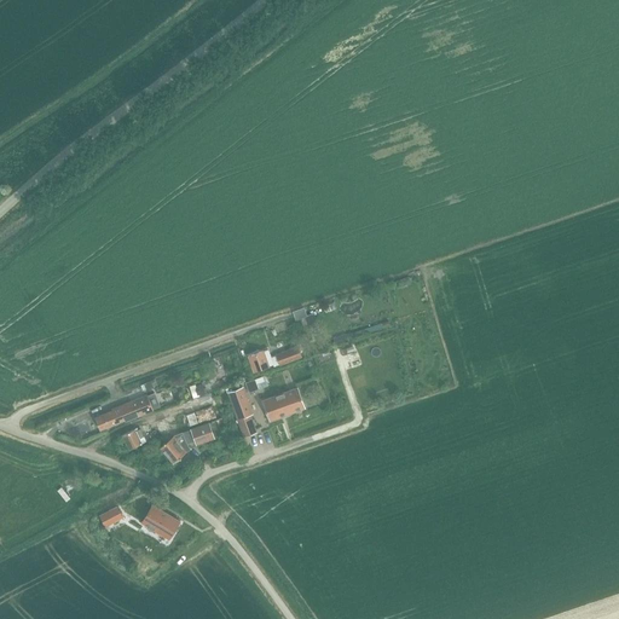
[(312,300),(310,291),(288,299),(291,307),(312,300)]
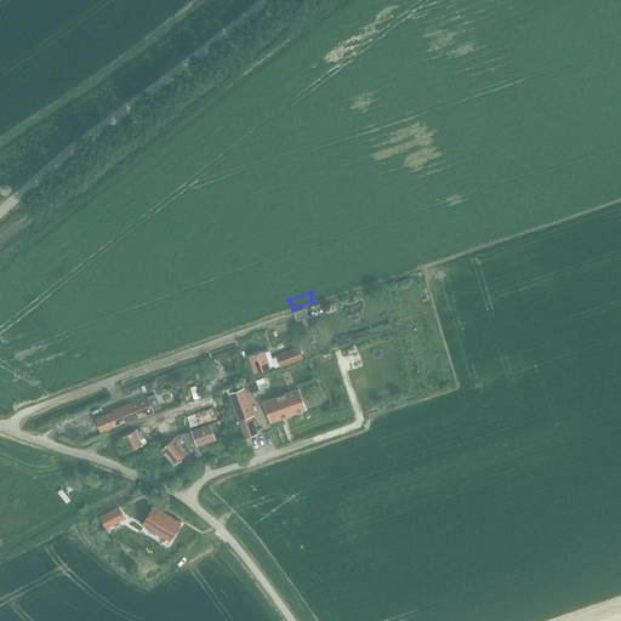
[(254,372),(268,366),(279,363),(280,365),(301,357),(297,347),(275,354),(277,355),(271,358),(267,349),(248,357),(254,372)]
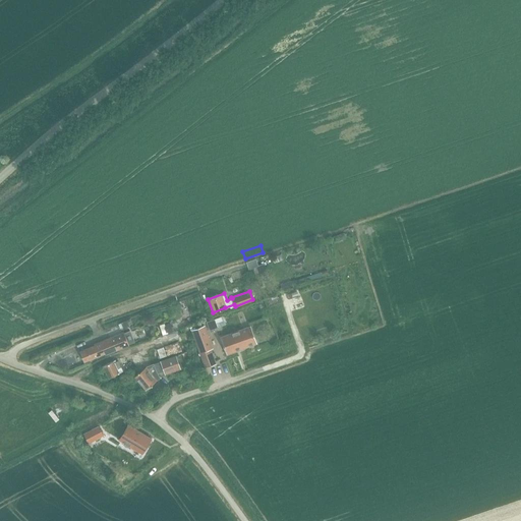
[(216,363),(211,349),(213,348),(205,327),(192,331),(205,367),(216,363)]
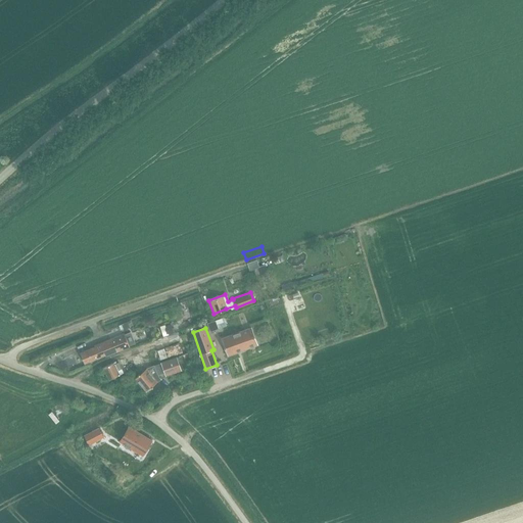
[(221,338),(227,355),(227,357),(228,355),(257,344),(251,328),(222,338),(221,338)]
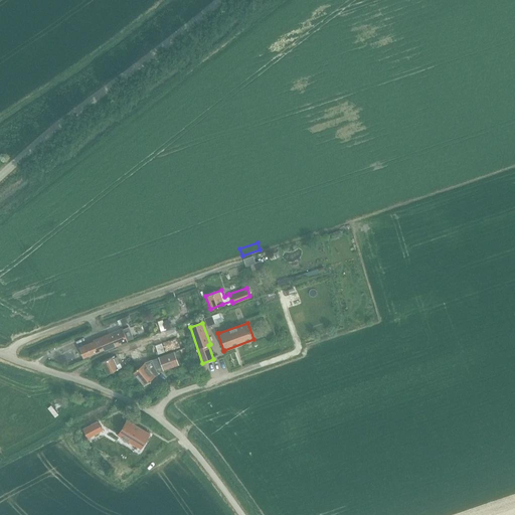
[(157,354),(182,345),(175,327),(151,336),(157,354)]
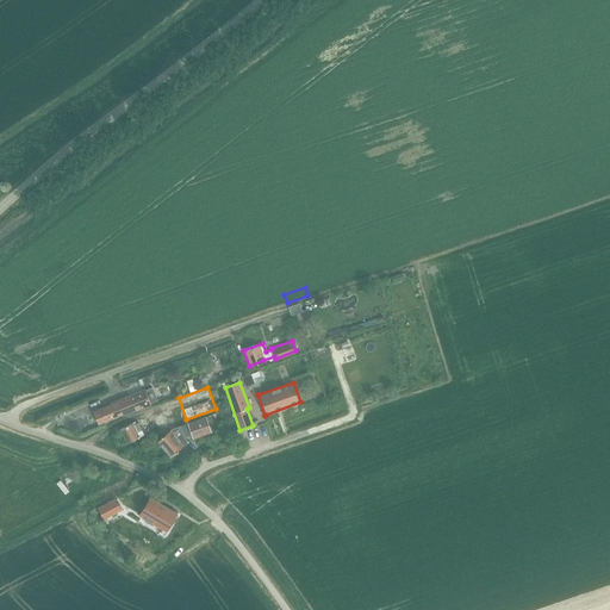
[(93,412),(98,423),(134,409),(135,411),(151,405),(144,388),(130,394),(130,397),(93,412)]
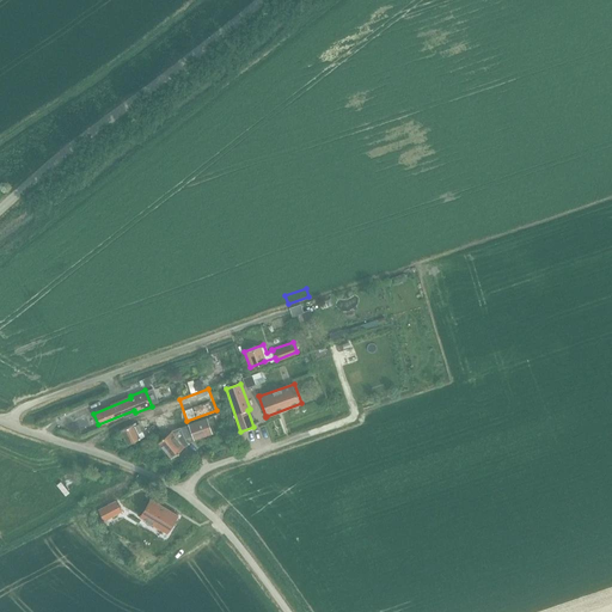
[(154,438),(179,428),(171,411),(147,422),(154,438)]
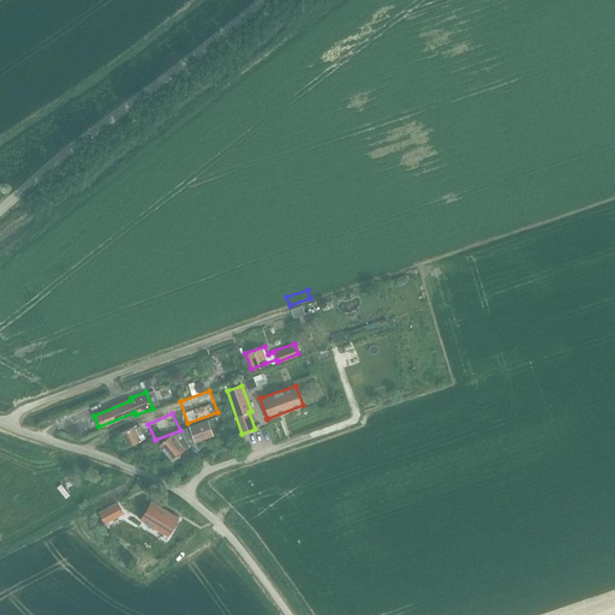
[(213,435),(207,419),(189,427),(195,442),(213,435)]
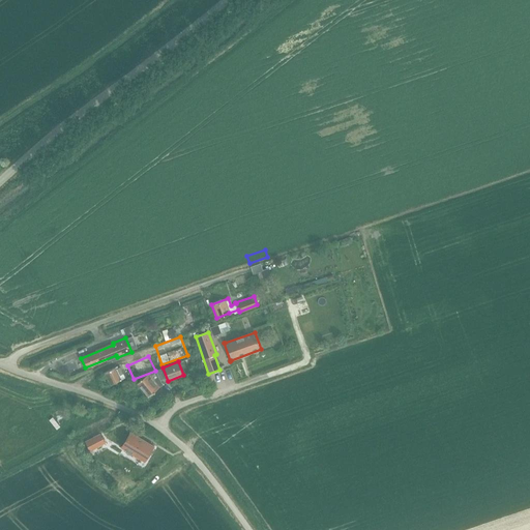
[(110,384),(124,377),(119,367),(117,369),(116,365),(104,372),(110,384)]
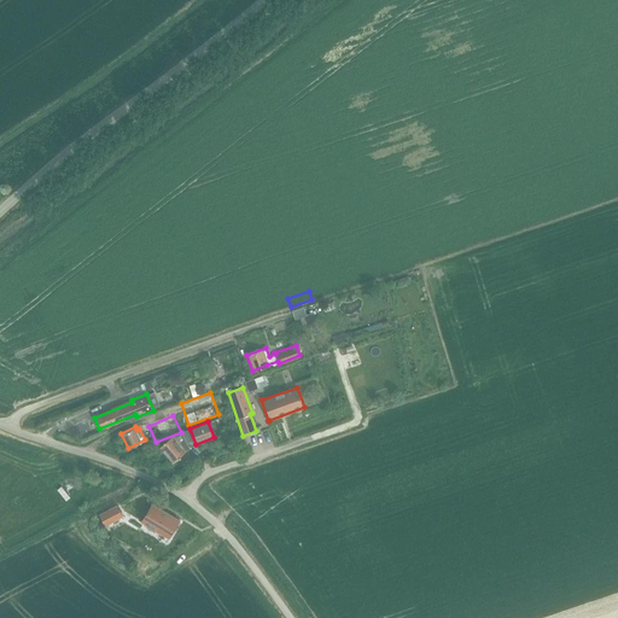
[(187,458),(196,450),(180,433),(173,441),(187,458)]
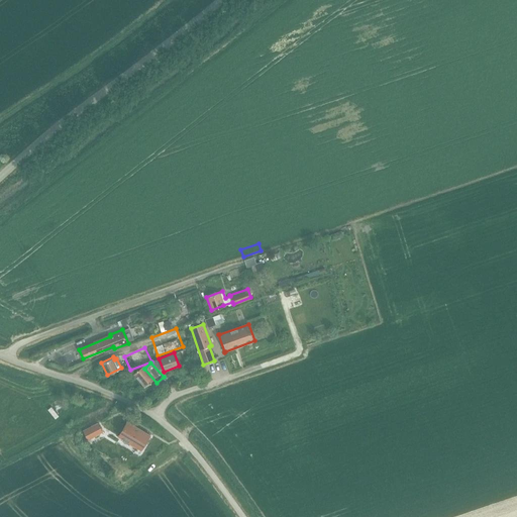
[(144,387),(151,381),(141,368),(134,374),(144,387)]
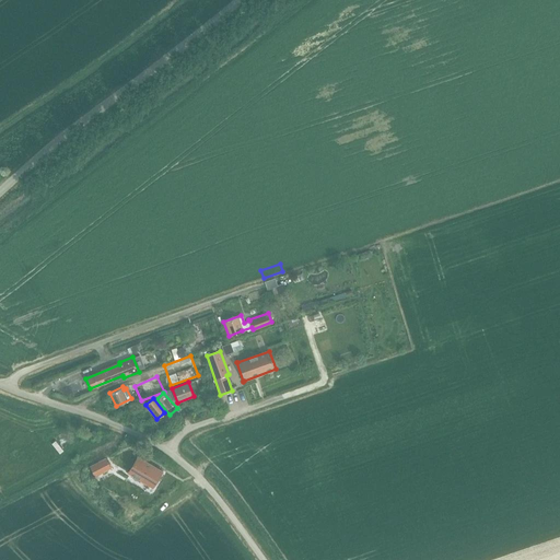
[(155,486),(163,470),(137,456),(129,473),(155,486)]
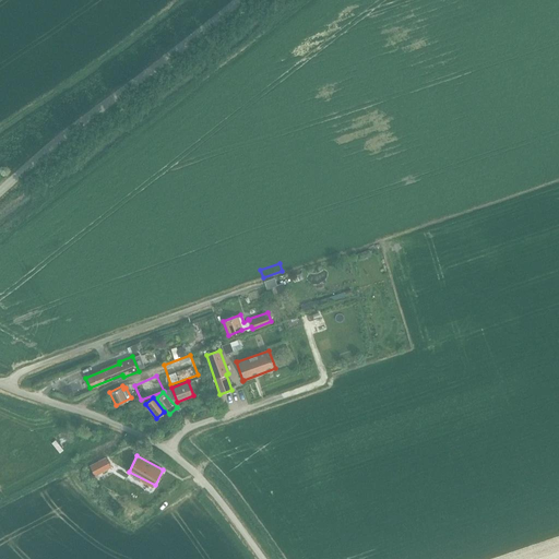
[(107,458),(92,466),(98,474),(113,466),(107,458)]
